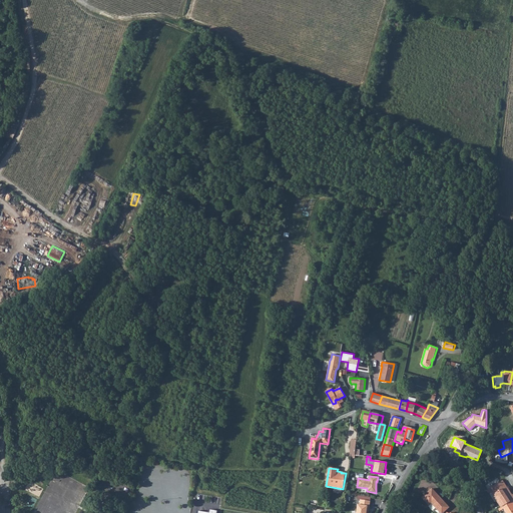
[(487,490),(488,493),(492,490),(502,506),(512,501),(512,500),(512,497),(510,494),(505,486),(500,479),(498,480),(500,482),(498,483),(487,490)]
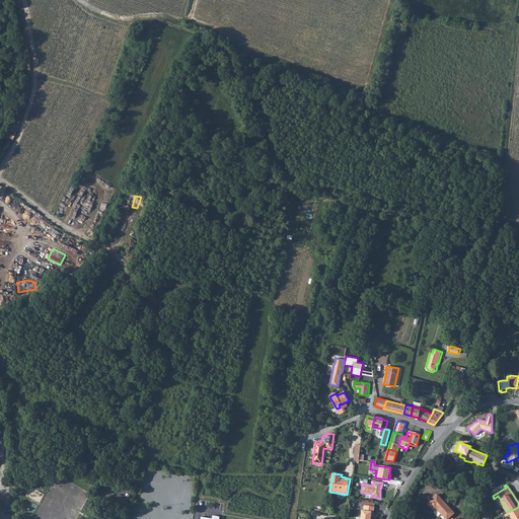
[(427,503),(434,511),(436,508),(445,518),(447,518),(454,513),(437,494),(427,503)]
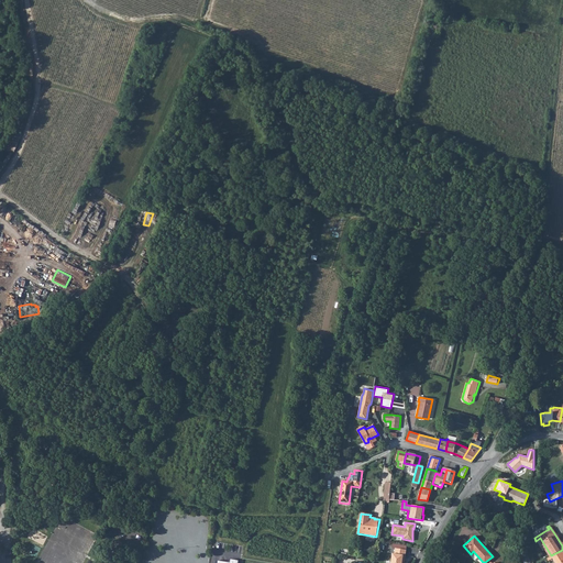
[(403,562),(404,562),(405,562),(406,550),(396,549),(395,554),(393,554),(390,562),(403,562)]
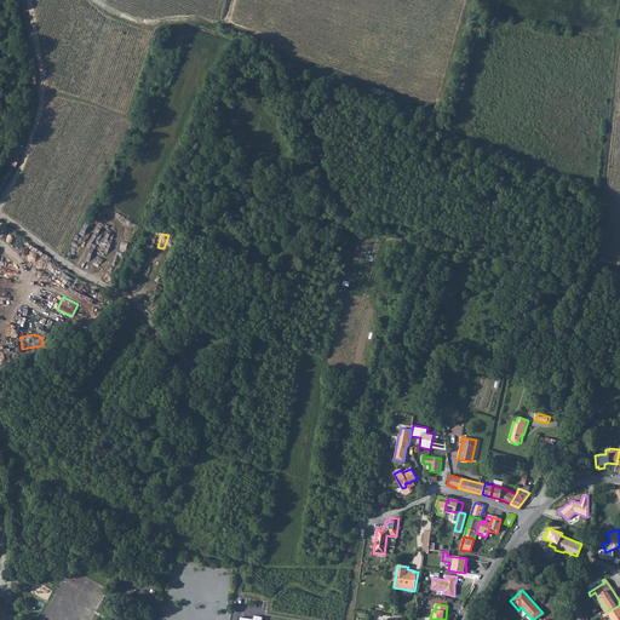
[(607,612),(607,613),(612,619),(619,619),(619,607),(619,606),(607,612)]
